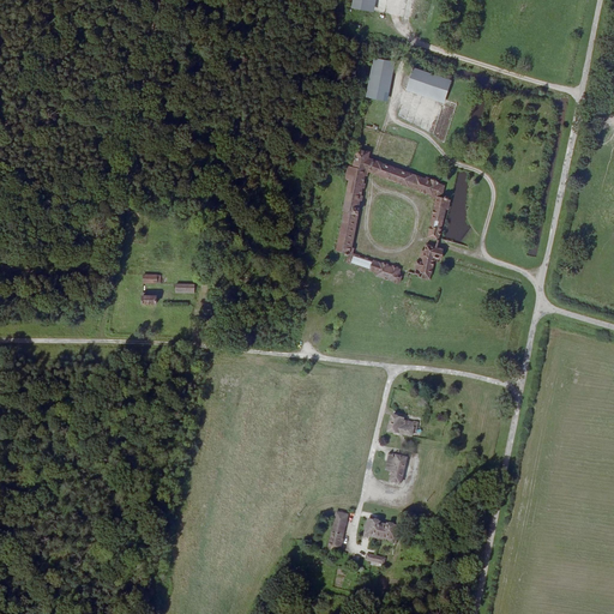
[(371,0),(351,0),(351,7),(369,11),(371,0)]
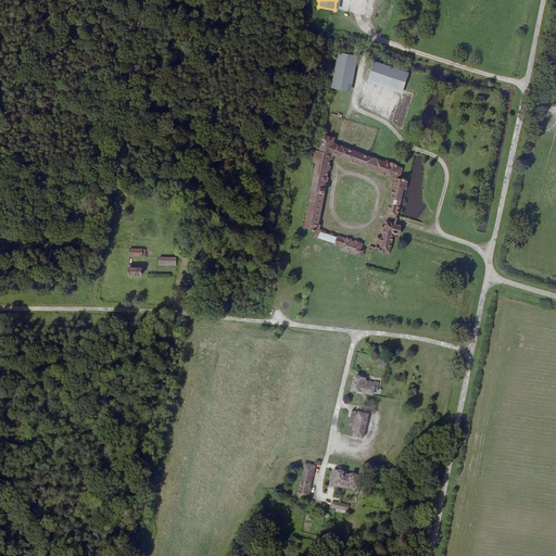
[(355,58),(338,53),(332,89),(348,91),(355,58)]
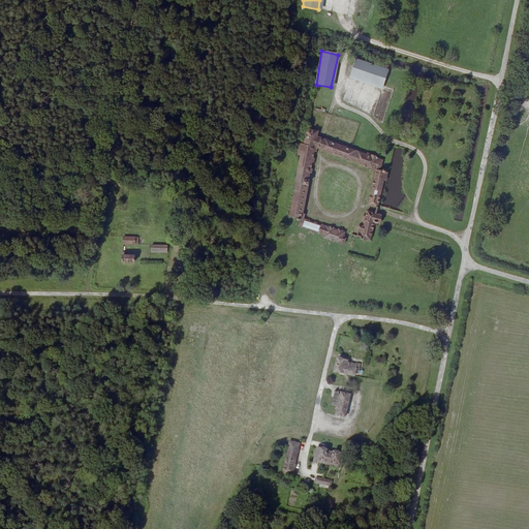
[(387,70),(359,60),(356,65),(350,64),(347,72),(383,85),(387,70)]
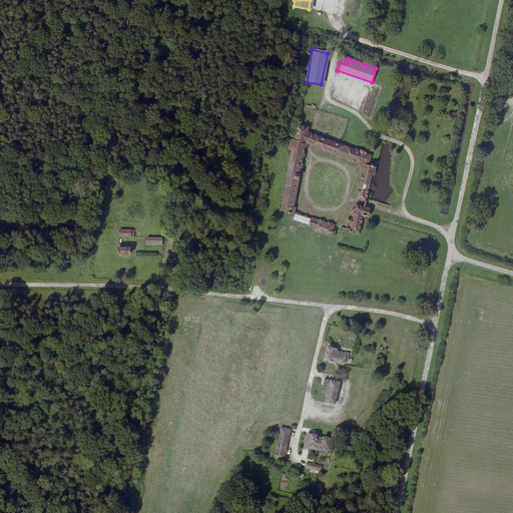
[(293,139),(292,143),(291,151),(293,151),(282,210),(295,212),(307,144),(309,145),(310,145),(361,162),(360,165),(366,167),(357,195),(366,198),(376,167),(370,165),(373,155),(369,154),(369,151),(357,147),(356,149),(337,142),(312,134),(309,133),(311,128),(299,125),(296,140),(293,139)]
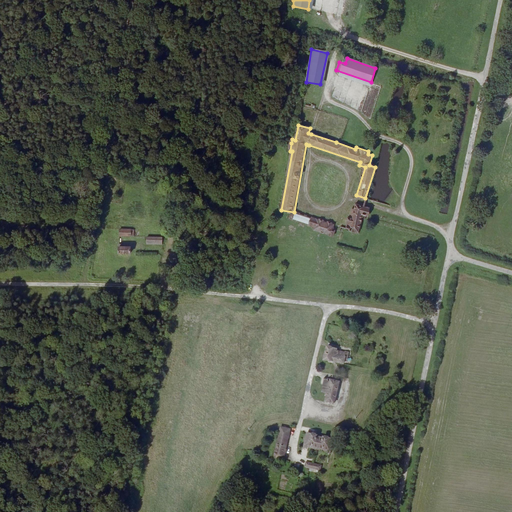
[(364,205),(364,203),(354,201),(353,207),(351,206),(350,212),(351,213),(351,216),(348,215),(346,224),(340,223),(339,229),(342,230),(343,228),(358,231),(361,218),(364,219),(365,216),(366,216),(369,207),(364,205)]
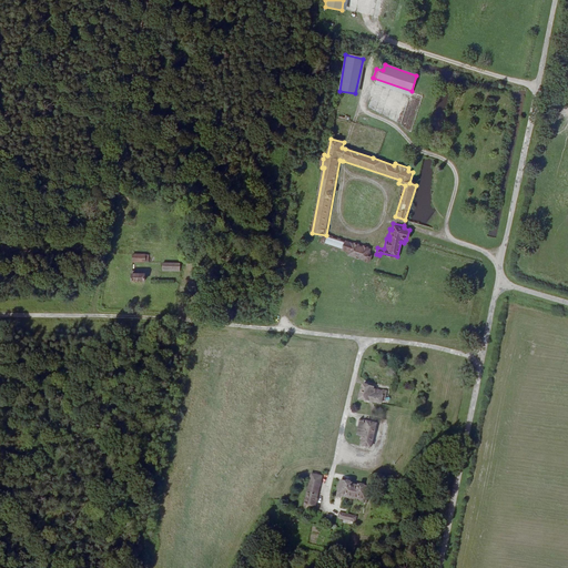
[(352,244),(323,236),(321,245),(348,253),(348,254),(371,261),(374,250),(371,249),(372,246),(366,245),(365,247),(359,246),(359,243),(353,241),(352,244)]
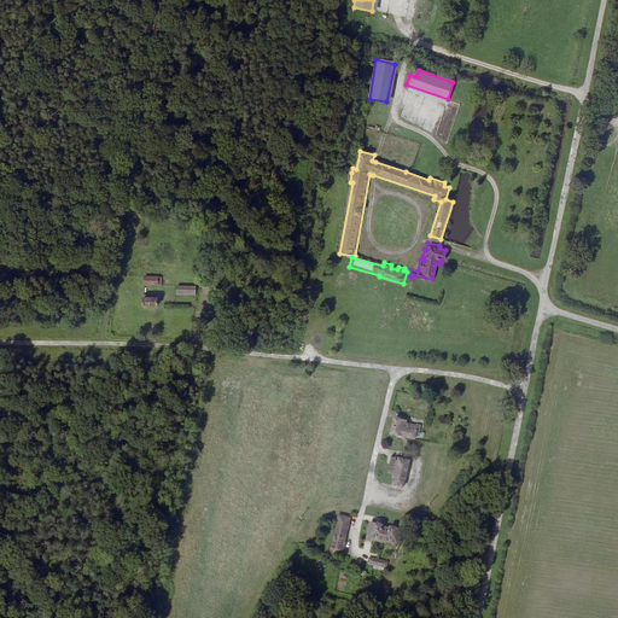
[(144,292),(140,292),(139,303),(153,303),(153,296),(144,296),(144,292)]
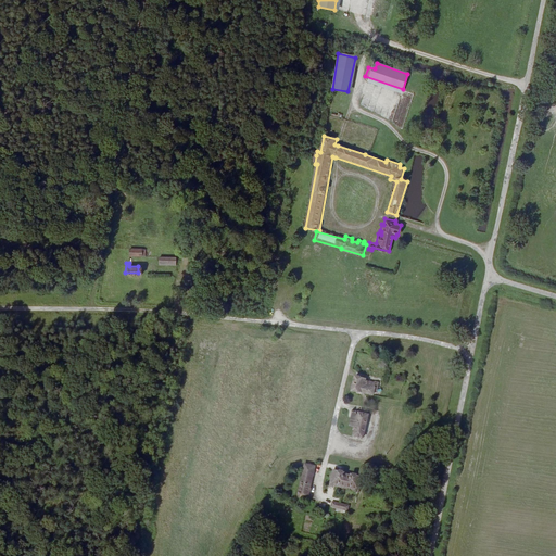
[(363,379),(353,377),(350,392),(373,396),(376,381),(370,380),(370,383),(363,381),(363,379)]
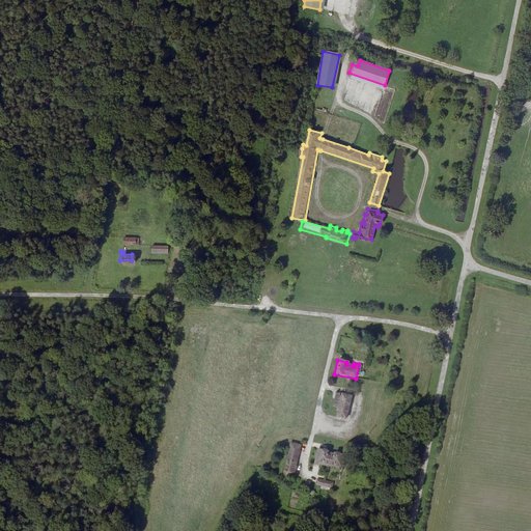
[(350,397),(334,394),(333,406),(337,408),(336,416),(345,418),(350,397)]
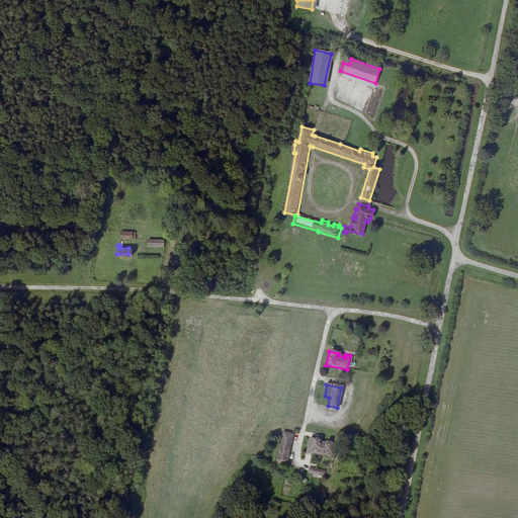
[(287,462),(293,434),(284,432),(277,460),(287,462)]
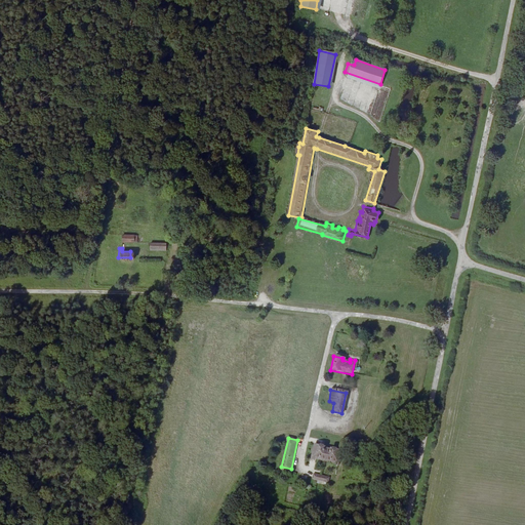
[(313,444),(310,458),(322,461),(325,449),(323,448),(324,446),(313,444)]
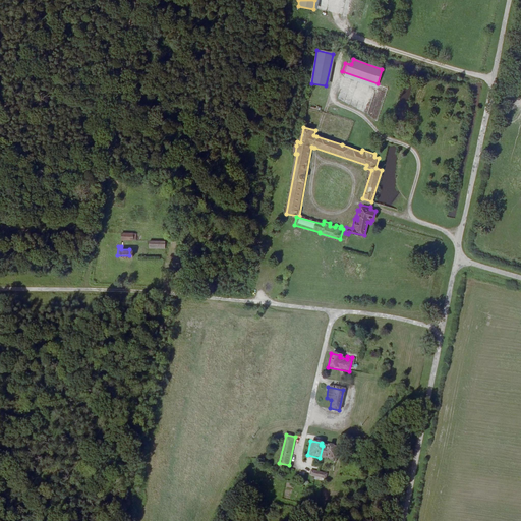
[(323,446),(320,458),(335,461),(337,447),(325,444),(325,446),(323,446)]
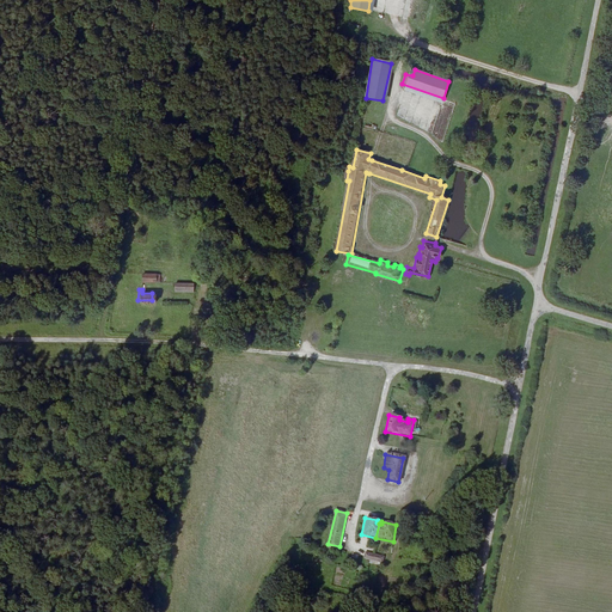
All buildings are outlined.
